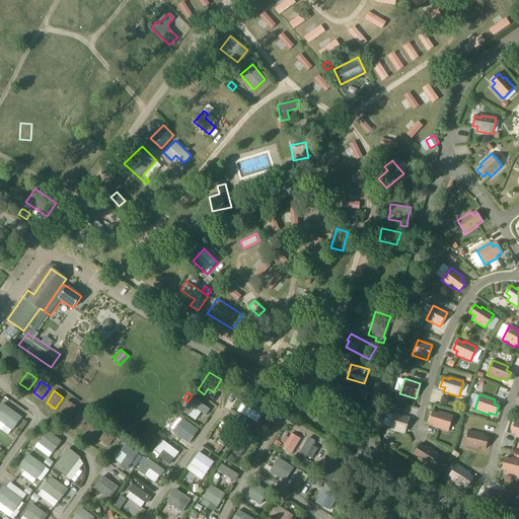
[(206,415),(210,409),(192,396),(182,411),(189,415),(194,406),(206,415)]
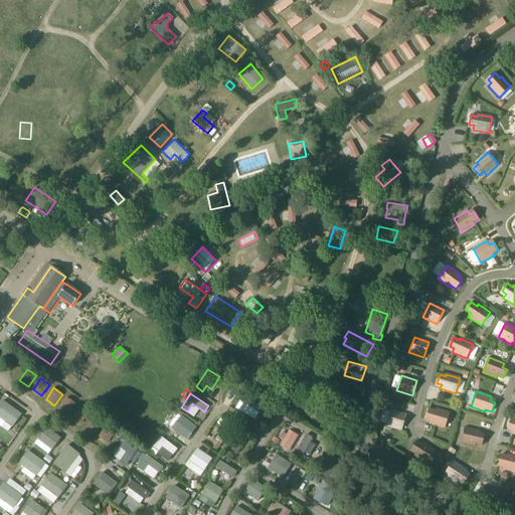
[(254,413),(259,407),(238,394),(232,405),(238,409),(241,405),(254,413)]
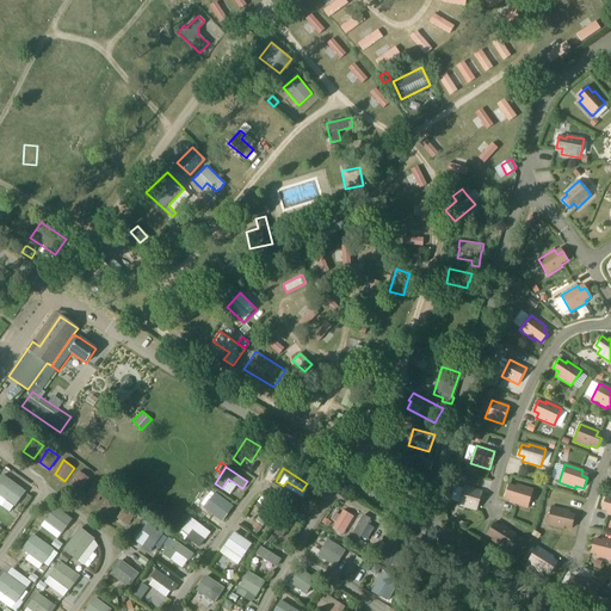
[(80,471),(71,485),(81,492),(91,479),(80,471)]
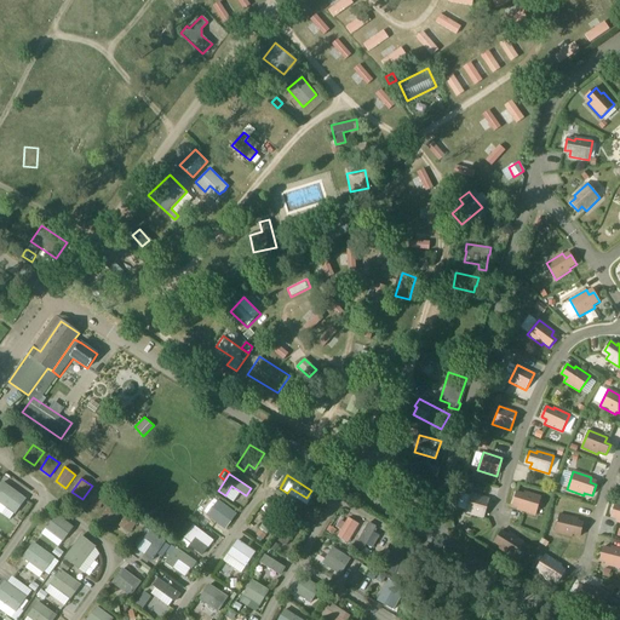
[(26,499),(3,481),(0,483),(0,501),(15,514),(26,499)]
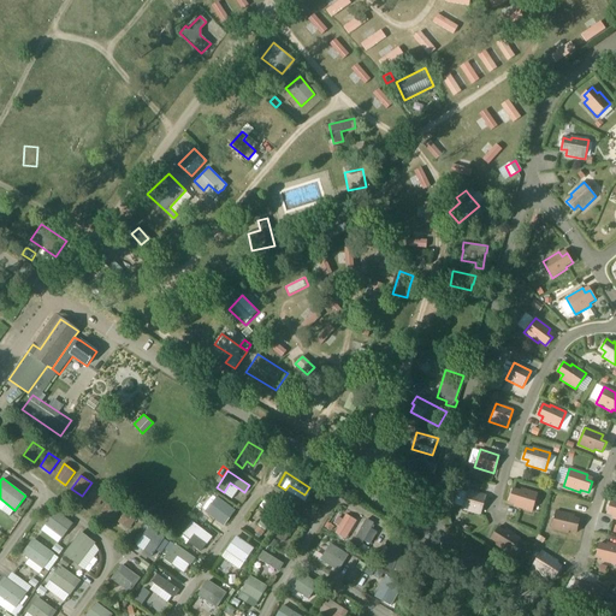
[(95,486),(87,501),(96,508),(106,495),(95,486)]
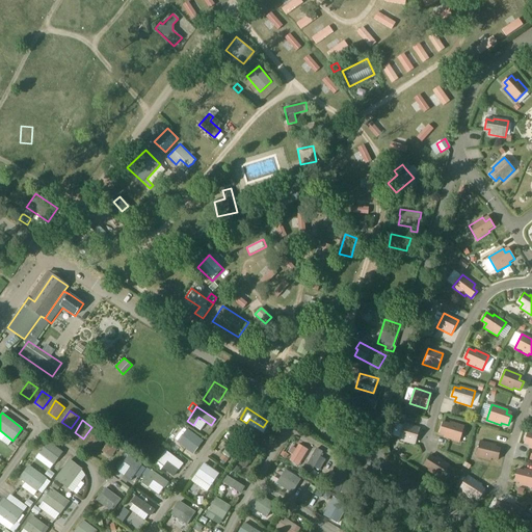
[(459,442),(464,426),(450,422),(450,424),(443,422),(440,431),(445,432),(444,437),(459,442)]
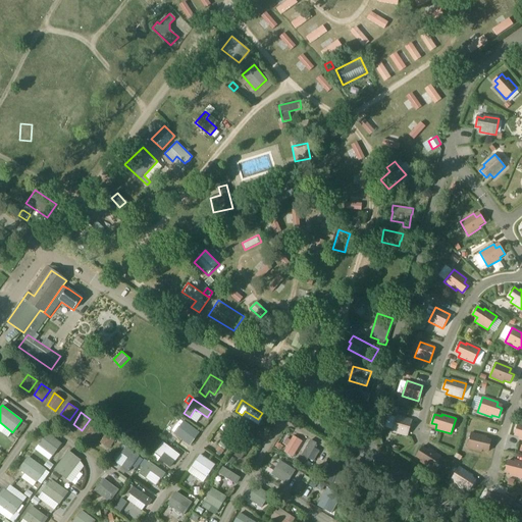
[(385,428),(392,428),(394,415),(386,415),(385,428)]
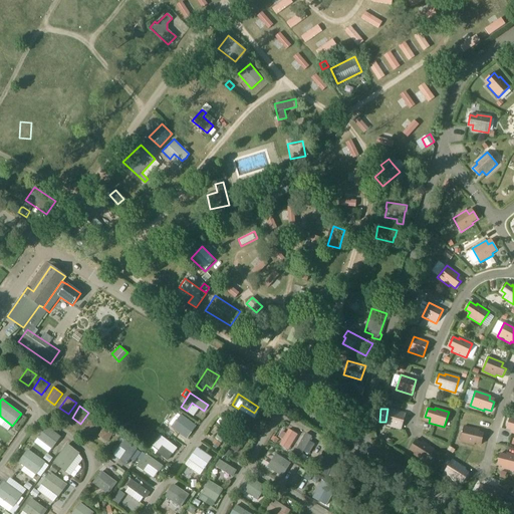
[(401,429),(406,414),(391,410),(386,425),(401,429)]
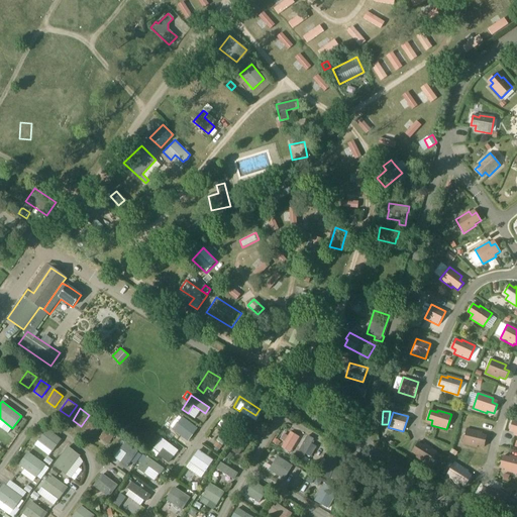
[(173,430),(188,441),(197,428),(182,417),(173,430)]
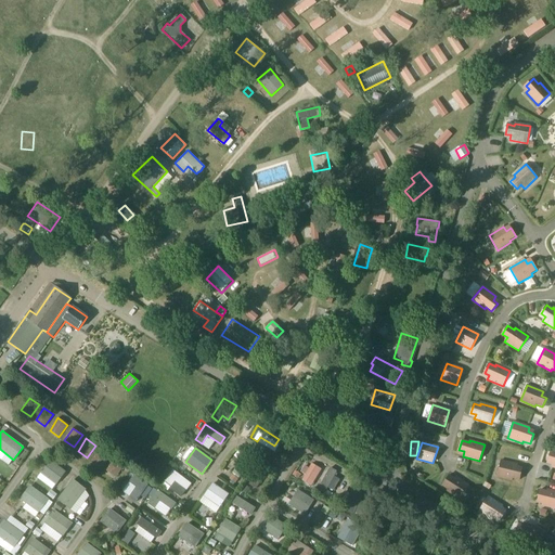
[(101,449),(92,461),(102,467),(110,455),(101,449)]
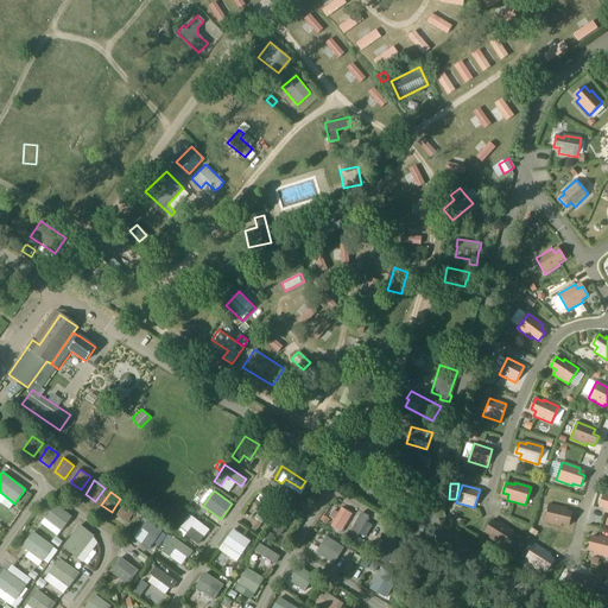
[(277,504),(268,498),(254,517),(261,523),(277,504)]
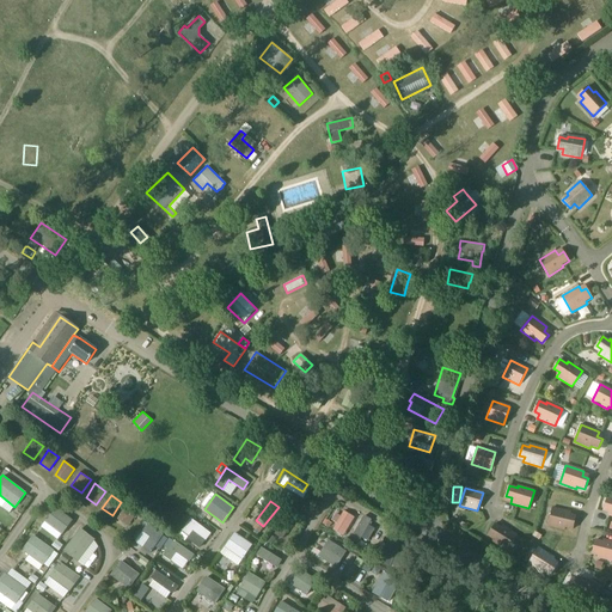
[(127,506),(117,519),(128,526),(136,513),(127,506)]
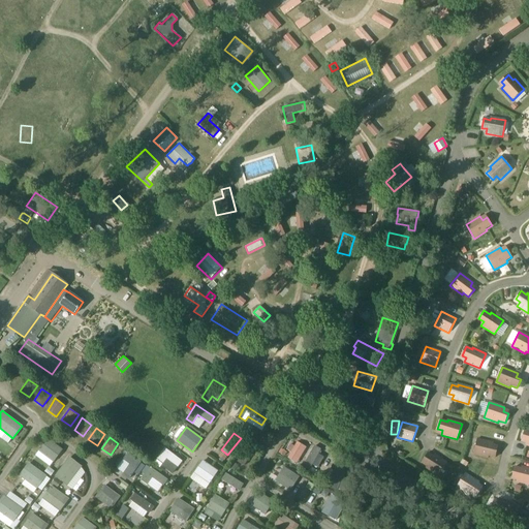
[(48,438),(38,450),(53,462),(63,449),(48,438)]
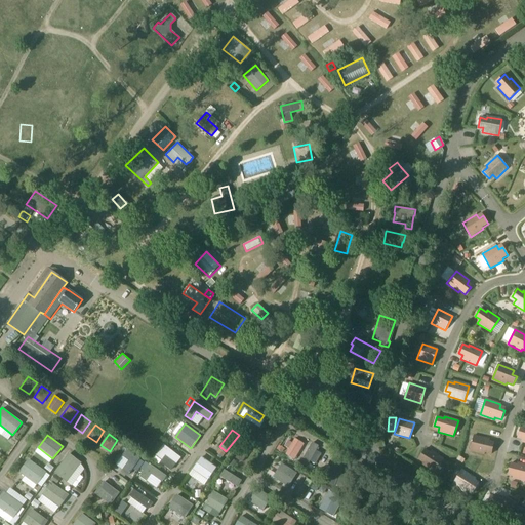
[(491,454),(493,445),(488,444),(489,439),(474,436),(470,451),(484,454),(485,452),(491,454)]
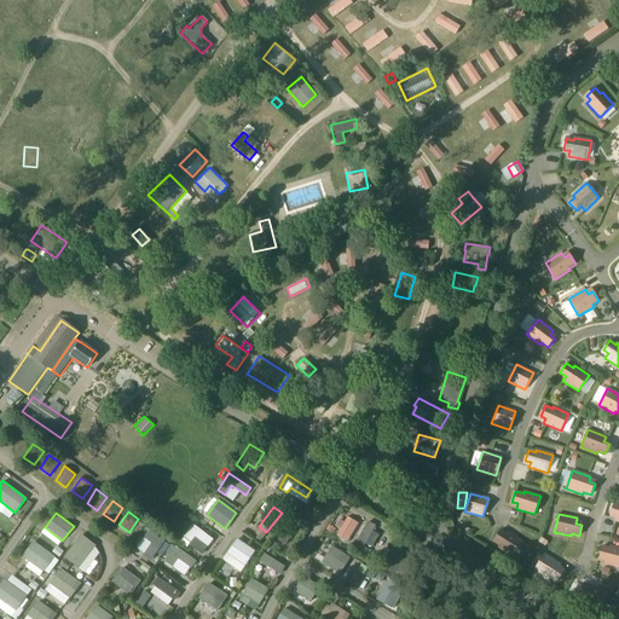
[(347,542),(359,524),(347,516),(336,536),(347,542)]
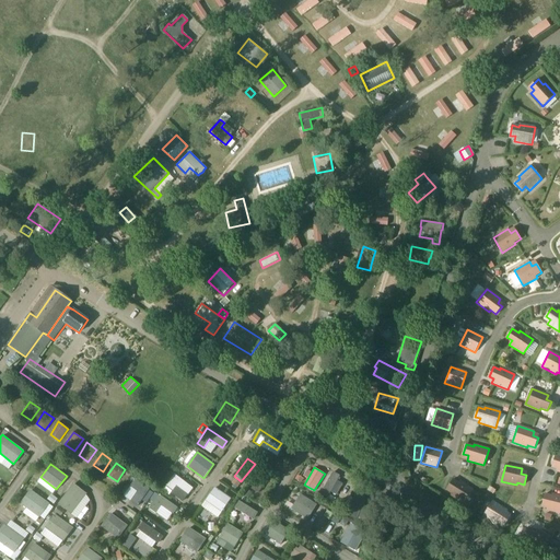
[(258,493),(269,475),(263,470),(252,489),(258,493)]
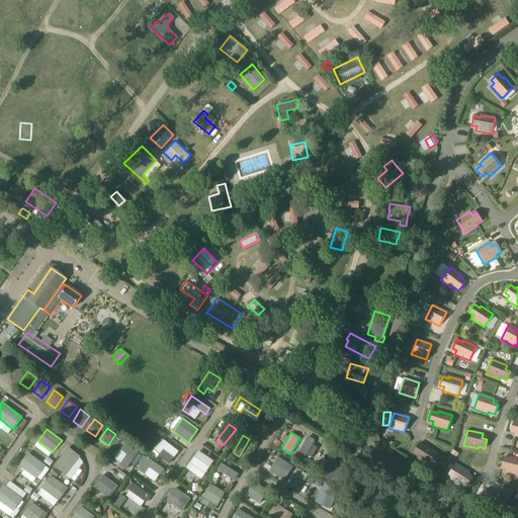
[(315,439),(309,435),(294,458),(301,462),(315,439)]
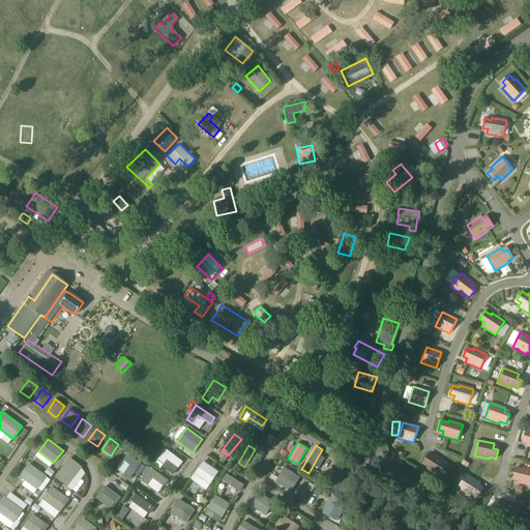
[(182,462),(166,448),(156,460),(163,465),(162,467),(172,475),(182,462)]
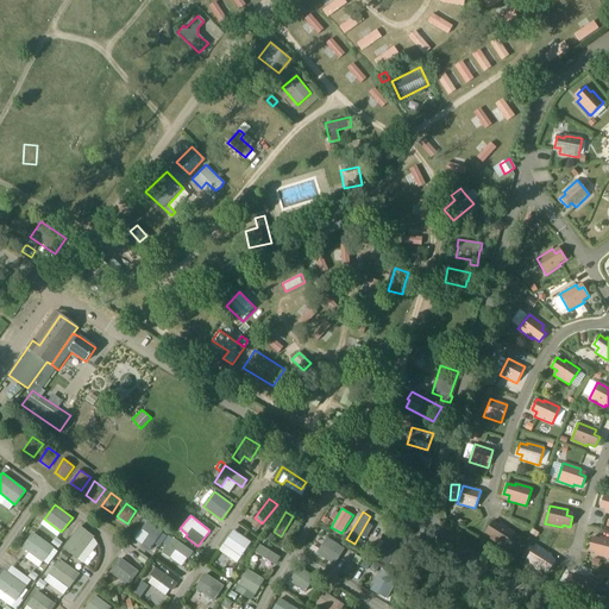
[(149,551),(163,531),(146,520),(140,528),(149,533),(140,545),(149,551)]
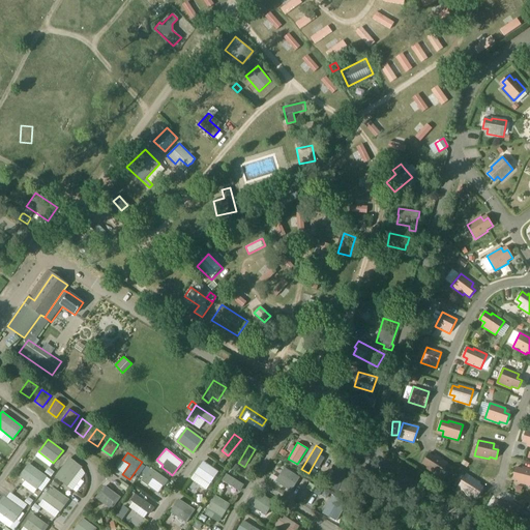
[(221,459),(225,462),(227,458),(228,457),(224,452),(223,454),(222,453),(218,458),(221,459)]
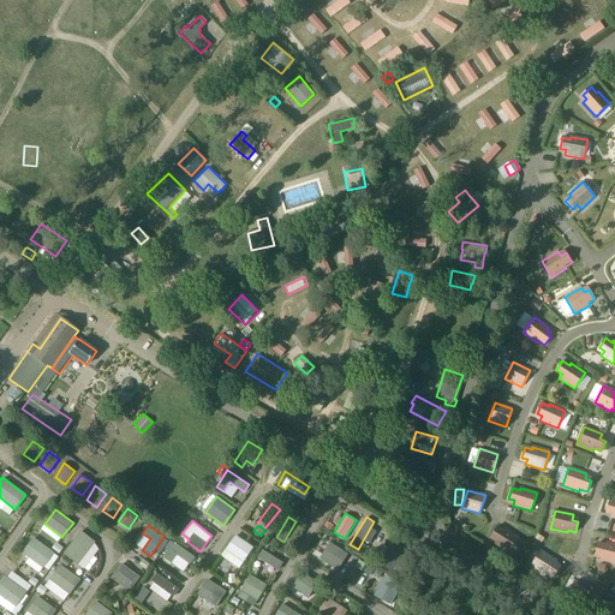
[(509,554),(520,538),(506,529),(505,531),(497,526),(491,536),(496,539),(494,543),(509,554)]
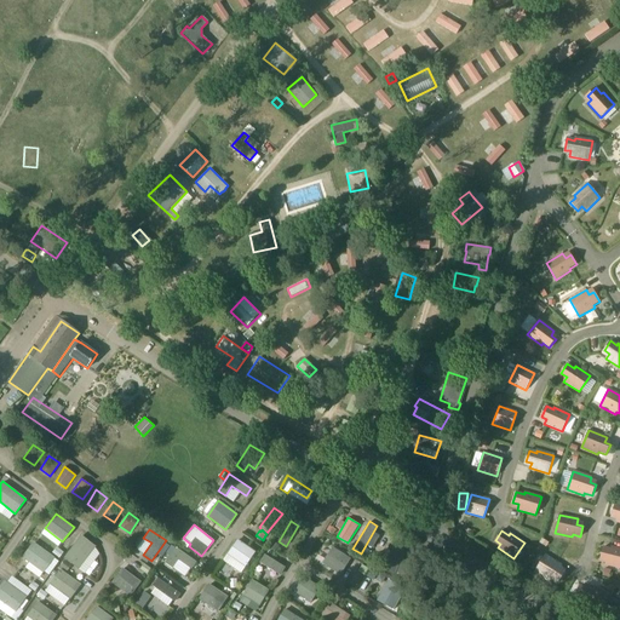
[(79,569),(95,547),(80,535),(63,557),(79,569)]
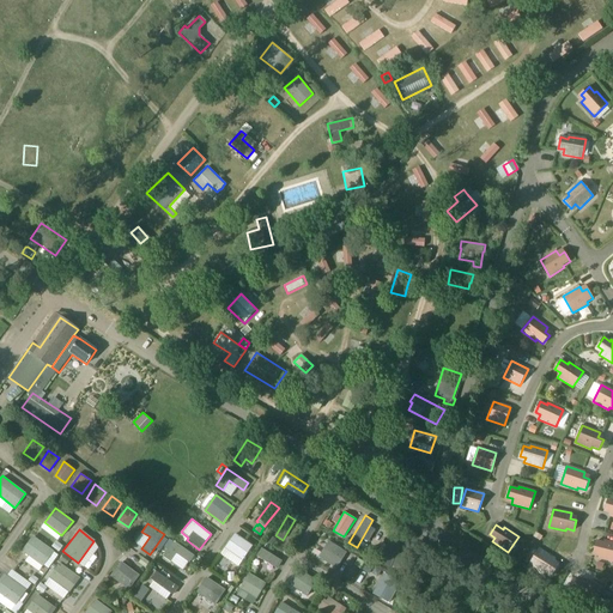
[(253,545),(235,532),(224,547),(243,559),(253,545)]
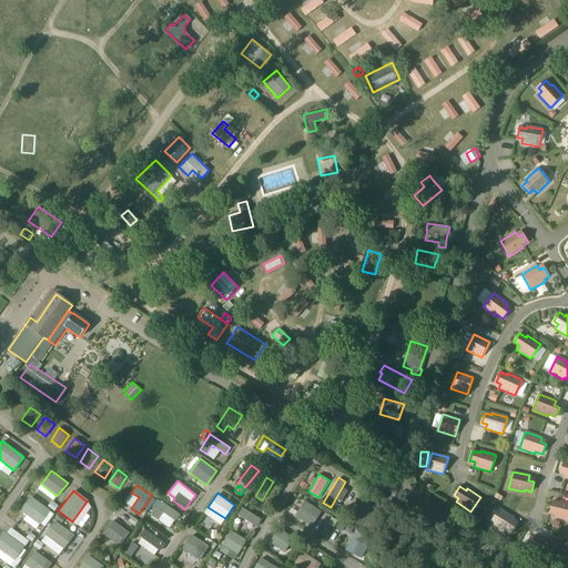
[(250,496),(246,501),(252,506),(256,500),(250,496)]
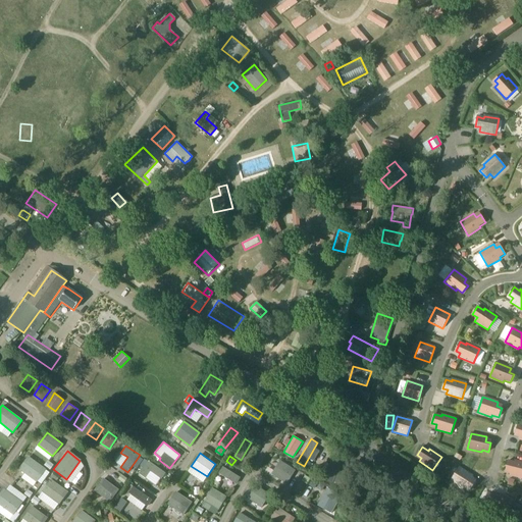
[(46,469),(29,457),(19,469),(37,481),(46,469)]
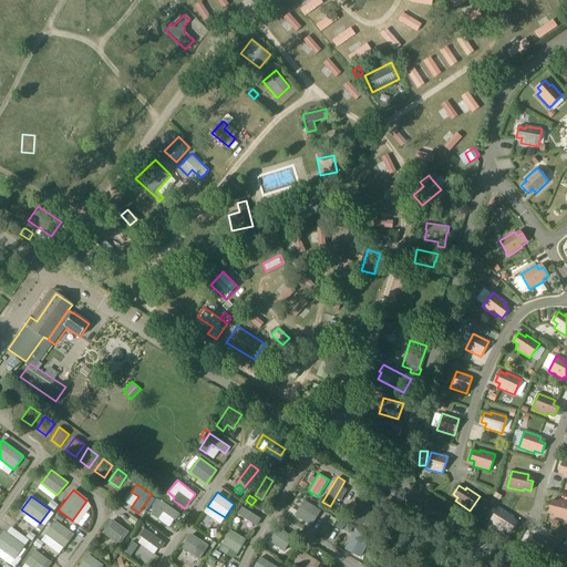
[(163,513),(174,521),(179,514),(160,500),(150,514),(158,519),(163,513)]
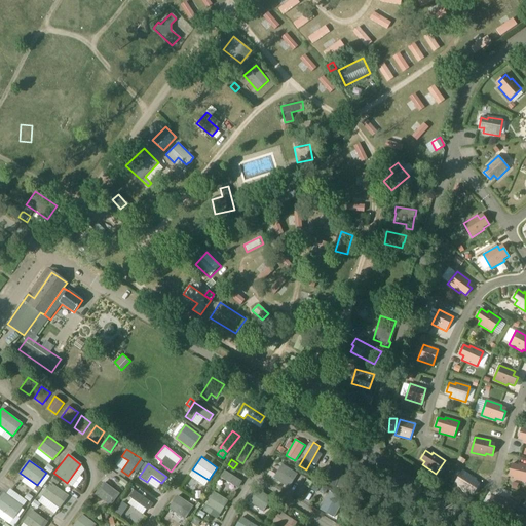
[(289,487),(298,474),(283,463),(273,478),(289,487)]
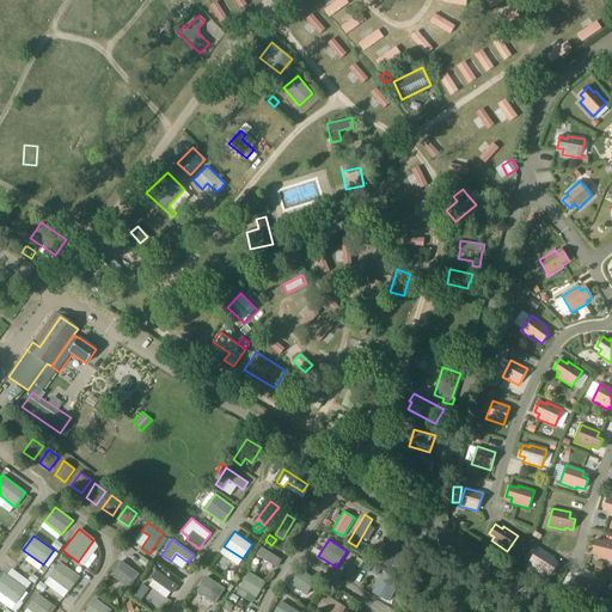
[(611,561),(611,542),(604,539),(603,542),(595,540),(593,551),(599,552),(598,557),(611,561)]
